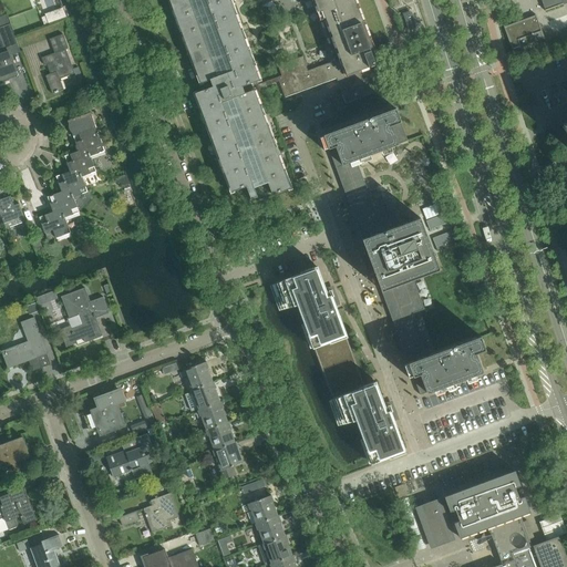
[(169,0),(200,81),(202,84),(210,80),(214,88),(196,94),(202,109),(233,192),(247,186),(248,189),(253,199),(258,197),(255,188),(264,185),(268,183),(271,193),(272,195),(291,188),(255,91),(279,82),(285,99),(327,83),(337,79),(343,95),(346,104),(378,92),(369,68),(370,68),(375,65),(372,54),(371,52),(370,49),(372,48),(354,0),(315,0),(338,61),(309,71),(303,58),(279,66),(282,76),(259,85),(258,82),(260,81),(230,0),(169,0)]
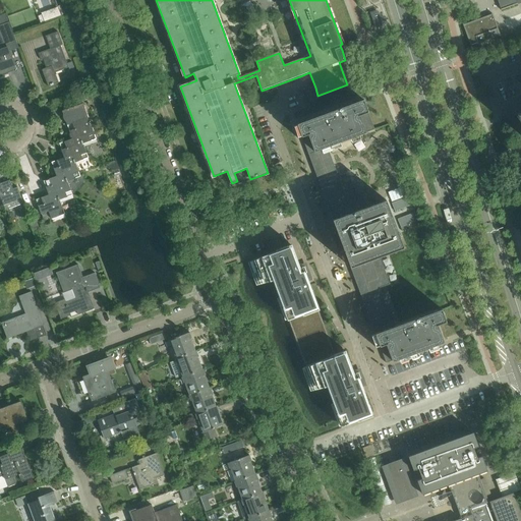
[(498,0),(502,9),(501,10),(518,4),(517,1),(519,0),(498,0)]
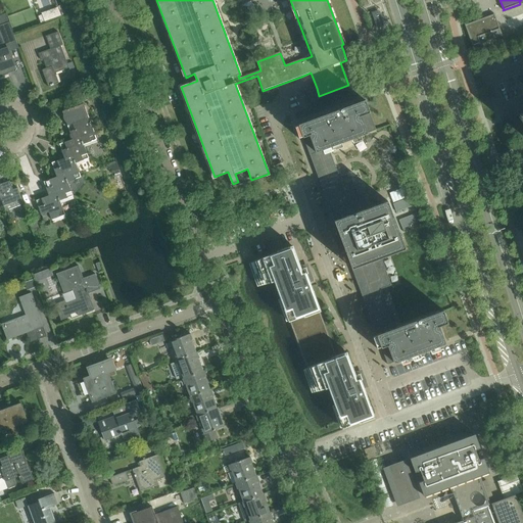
[(379,11),(373,14),(378,29),(384,27),(379,11)]
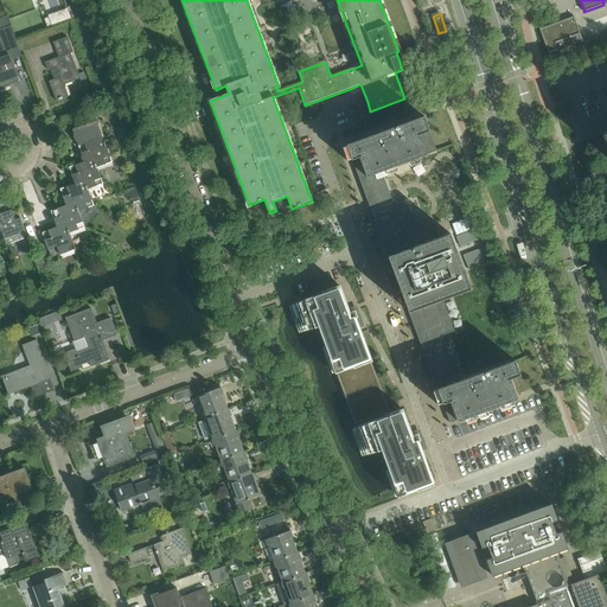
[(540,29),(549,55),(550,55),(549,53),(557,51),(582,42),(582,43),(583,42),(574,16),(573,17),(541,29),(540,29)]
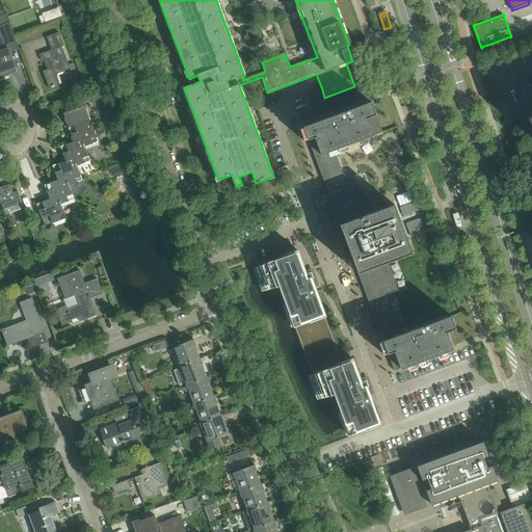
[(0,32),(4,45),(0,46),(0,77),(0,78),(17,72),(9,53),(19,49),(9,23),(0,26),(0,32)]
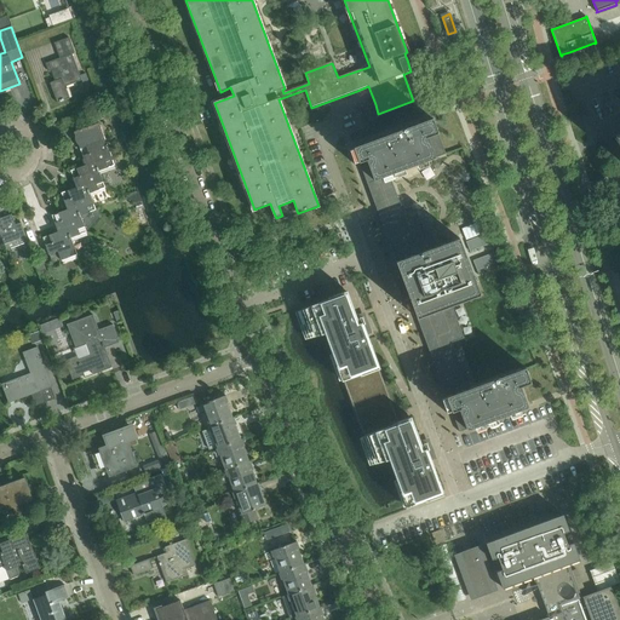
[(72,55),(74,53),(69,38),(53,44),(59,58),(46,63),(49,72),(52,70),(57,80),(50,84),(57,104),(61,103),(63,102),(69,99),(65,86),(81,80),(72,55)]
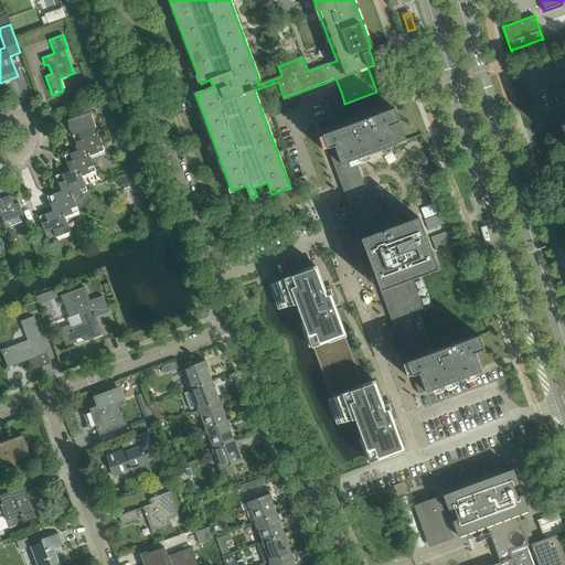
[(339,91),(327,95),(331,107),(343,102),(339,91)]
